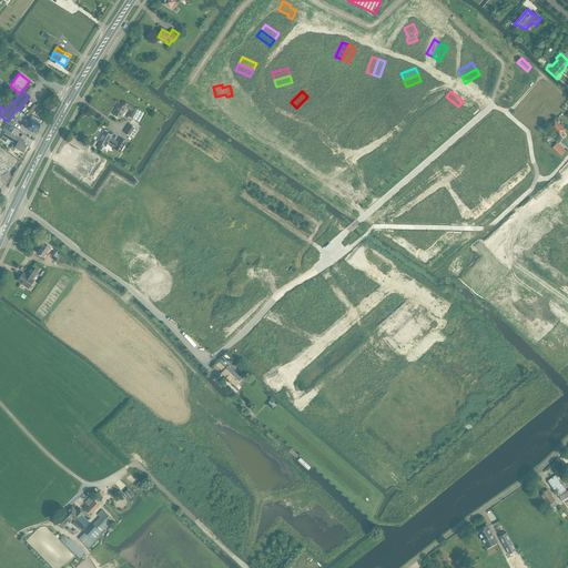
[(391,95),(386,101),(398,112),(403,105),(391,95)]
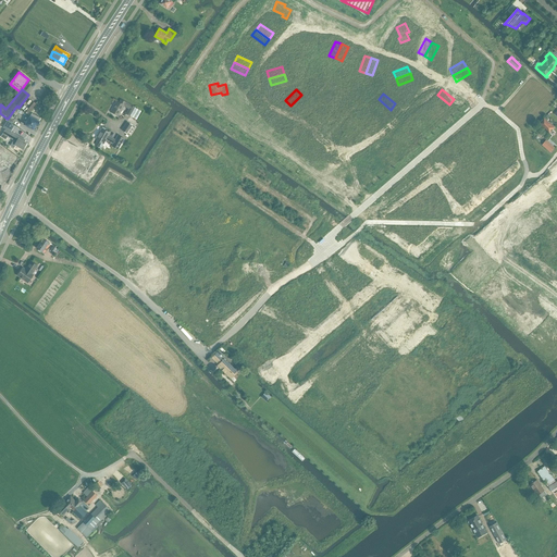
[(301,95),(291,106),(295,111),(307,99),(301,95)]
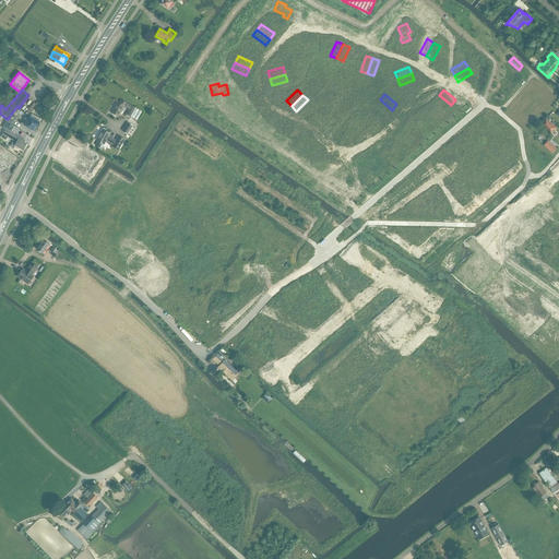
[(439,95),(435,100),(447,110),(451,105),(439,95)]
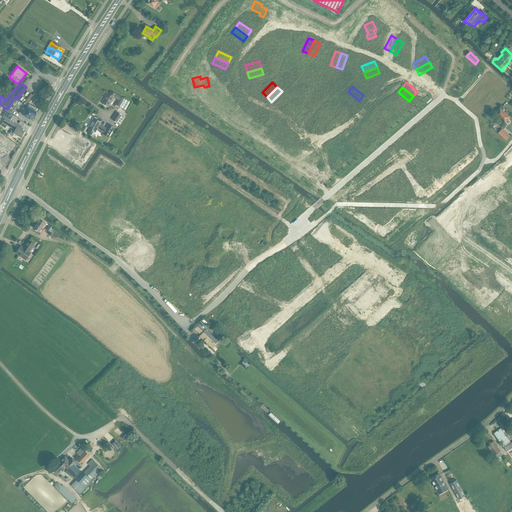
[(222,88),(211,97),(215,102),(226,93),(222,88)]
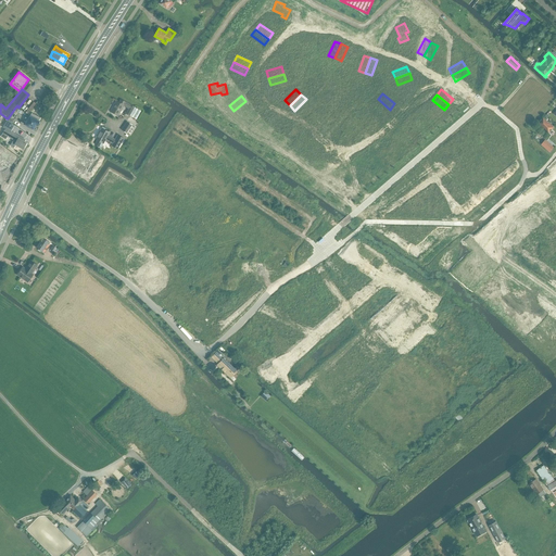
[(378,99),(374,104),(386,115),(390,110),(378,99)]
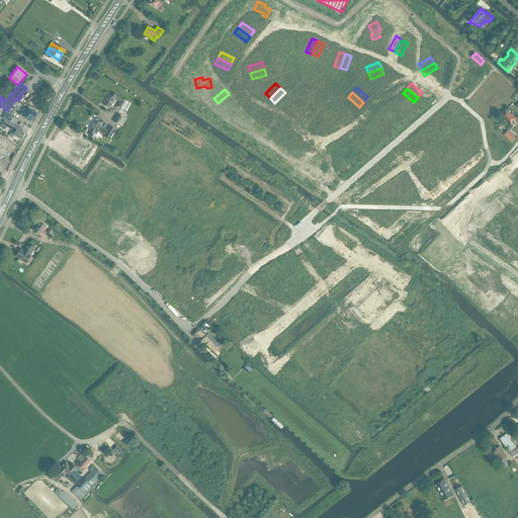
[(108,94),(102,104),(110,108),(115,98),(119,101),(117,105),(117,106),(120,108),(126,111),(132,103),(125,100),(112,93),(110,96),(108,94)]
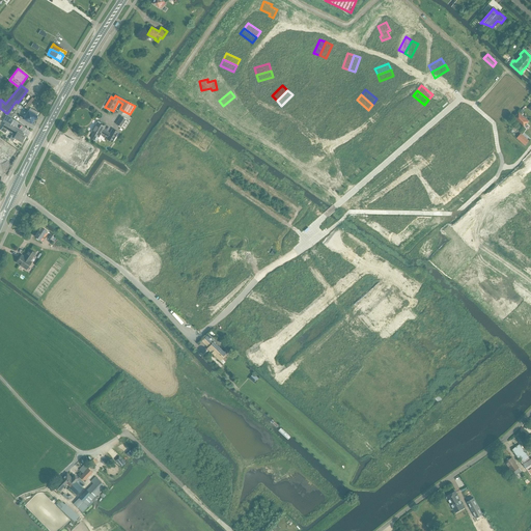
[(234,96),(223,106),(227,111),(239,102),(234,96)]
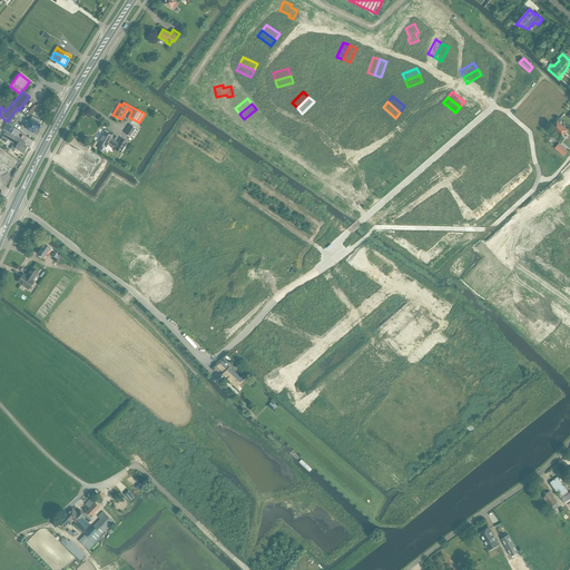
[(330,109),(323,125),(330,127),(336,112),(330,109)]
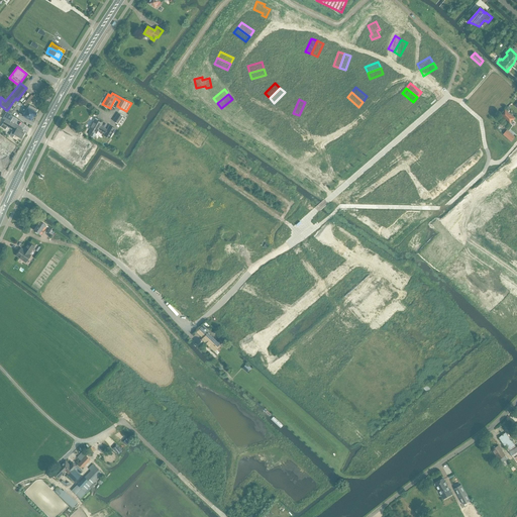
[(389,99),(384,103),(393,114),(398,110),(389,99)]
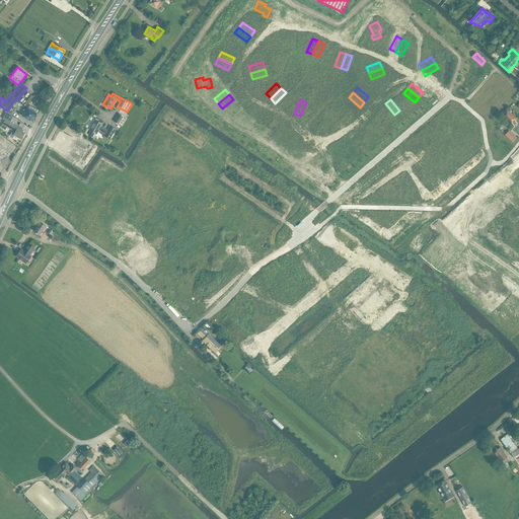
[(306,102),(300,116),(306,119),(312,105),(306,102)]
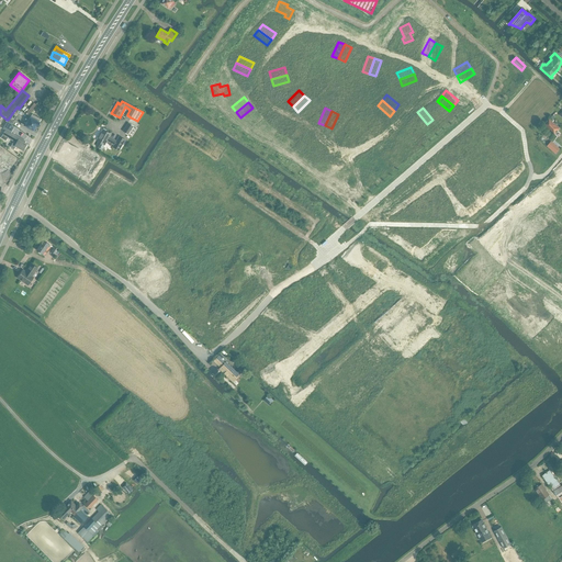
[(417,112),(412,116),(422,128),(427,124),(417,112)]
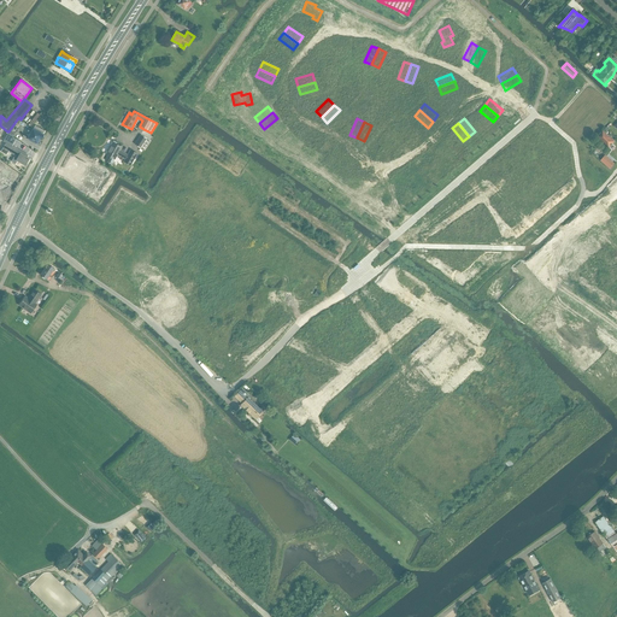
[(35,125),(28,139),(36,144),(40,139),(41,140),(43,135),(42,135),(45,131),(35,125)]
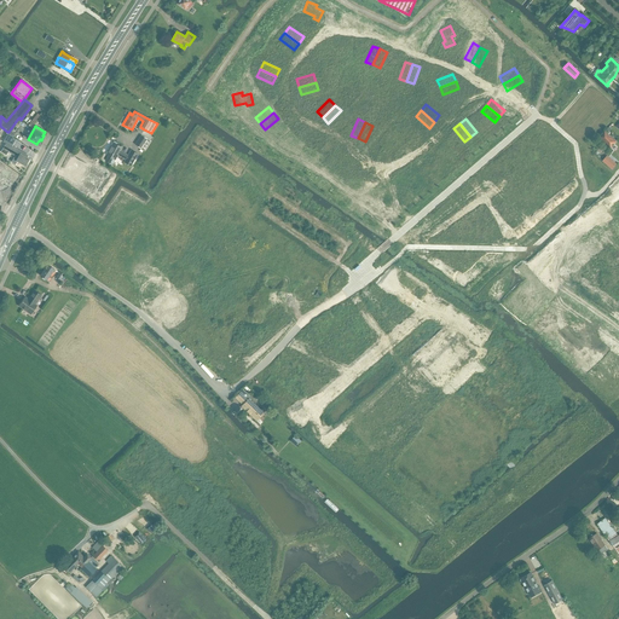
[(293,126),(281,139),(287,144),(299,131),(293,126)]
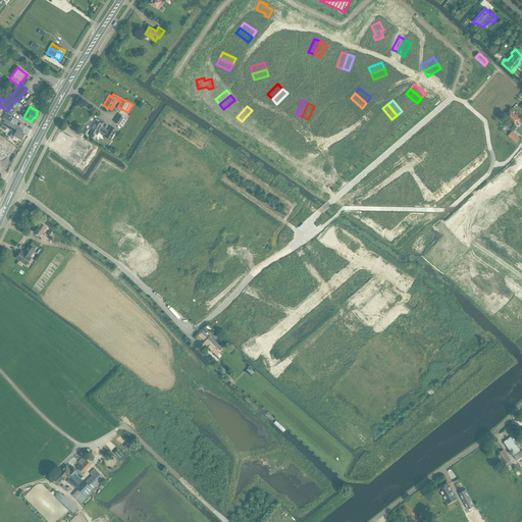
[(252,110),(242,121),(247,126),(257,115),(252,110)]
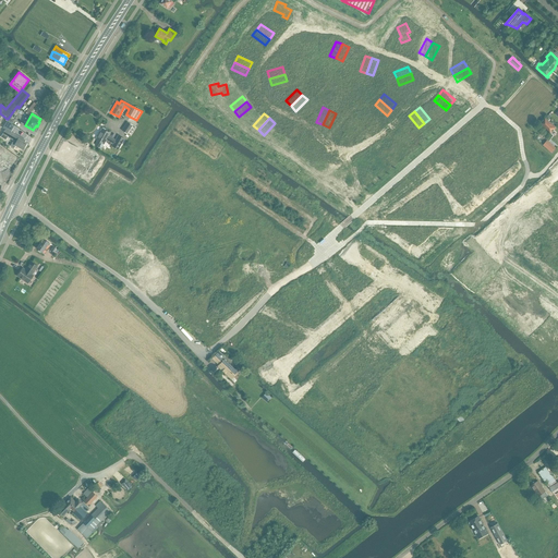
[(362,118),(354,119),(359,135),(365,133),(362,118)]
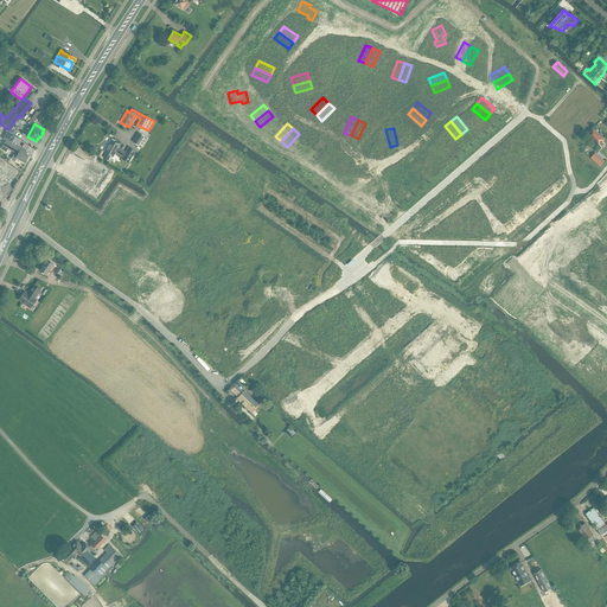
[(385,129),(378,132),(382,148),(390,147),(385,129)]
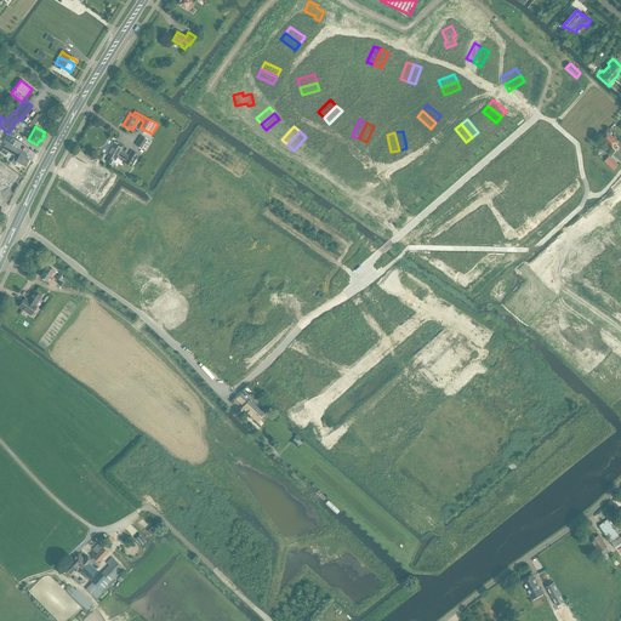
[(613,149),(619,142),(607,132),(600,138),(613,149)]
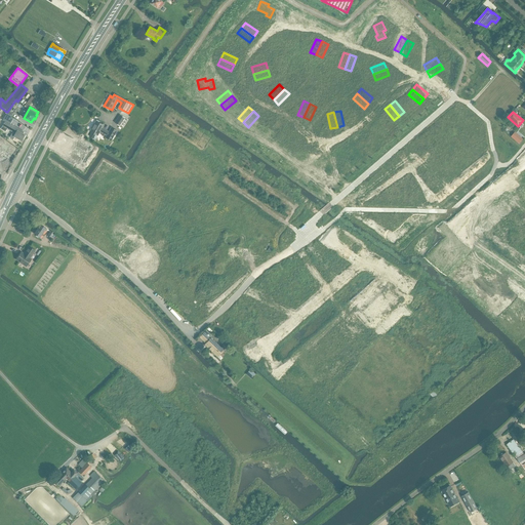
[(5,122),(0,129),(5,132),(7,129),(12,132),(9,137),(13,139),(14,137),(19,140),(22,142),(22,140),(23,139),(24,139),(26,136),(25,135),(24,134),(23,133),(24,132),(10,124),(13,118),(11,117),(7,114),(3,121),(5,122)]
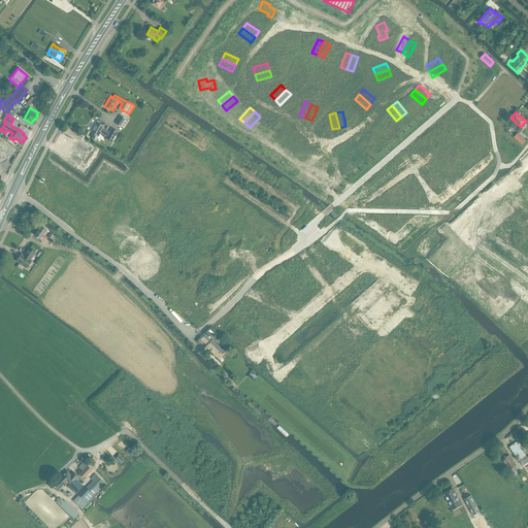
[(121,117),(116,124),(122,129),(123,129),(128,122),(121,117)]
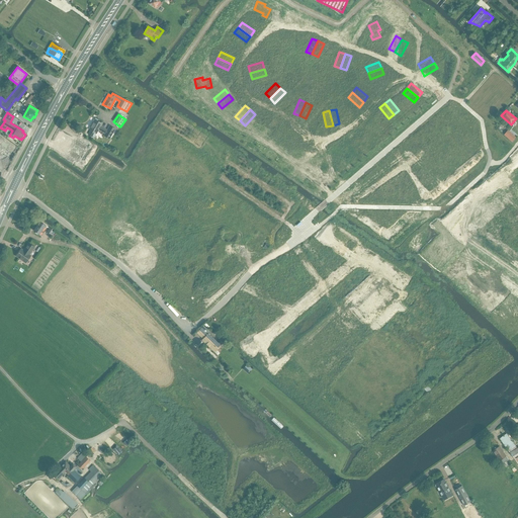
[(90,131),(88,135),(93,139),(96,134),(96,135),(98,130),(105,134),(104,136),(109,139),(114,130),(115,130),(109,126),(107,131),(100,126),(101,123),(97,121),(98,120),(95,118),(94,119),(88,130),(90,131)]
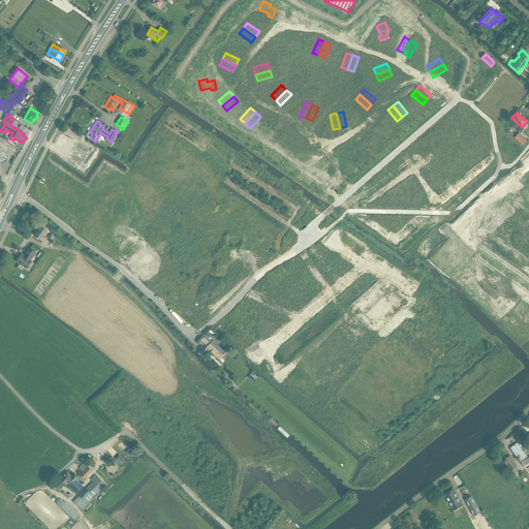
[(276,122),(268,134),(274,138),(282,126),(276,122)]
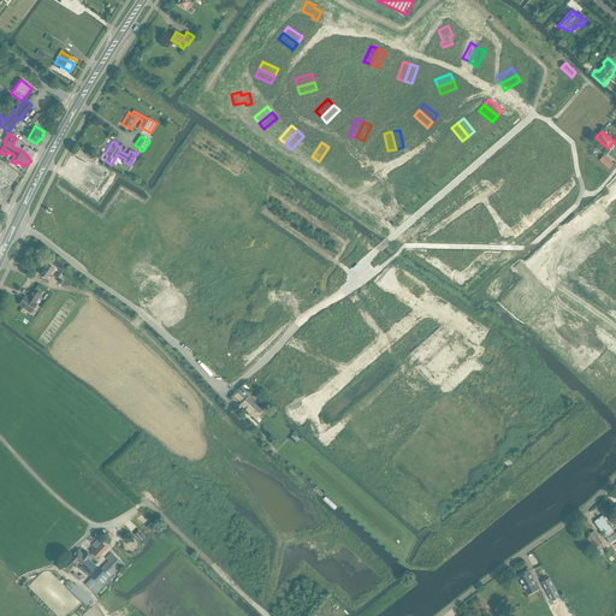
[(329,147),(319,161),(326,165),(335,150),(329,147)]
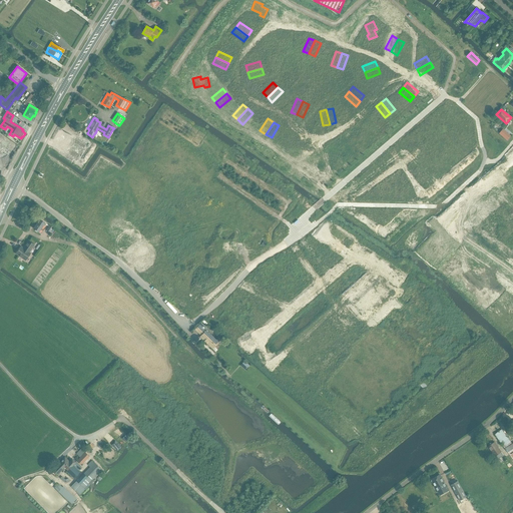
[(360,123),(356,128),(367,138),(371,133),(360,123)]
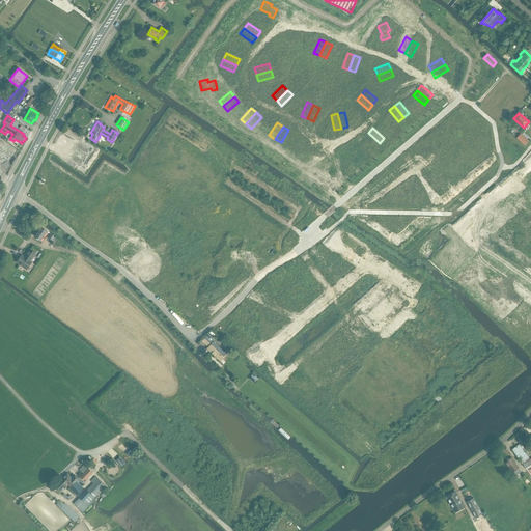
[(368,133),(364,138),(375,148),(380,143),(368,133)]
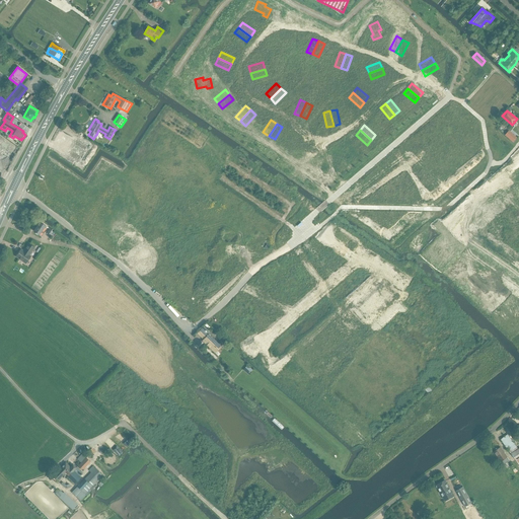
[(517,138),(510,132),(506,135),(514,142),(517,138)]
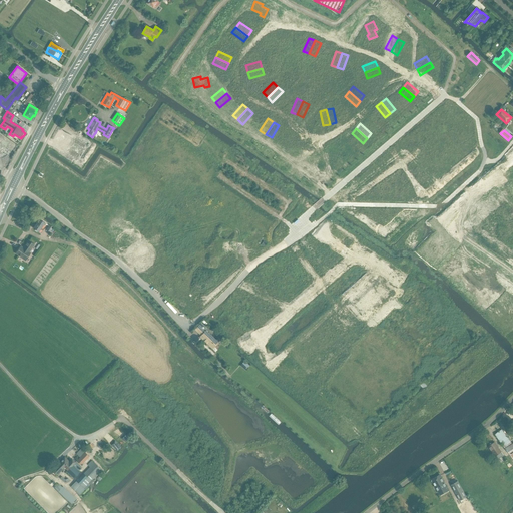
[(74,143),(72,145),(80,151),(82,148),(83,149),(86,143),(77,137),(74,140),(73,142),(74,143)]
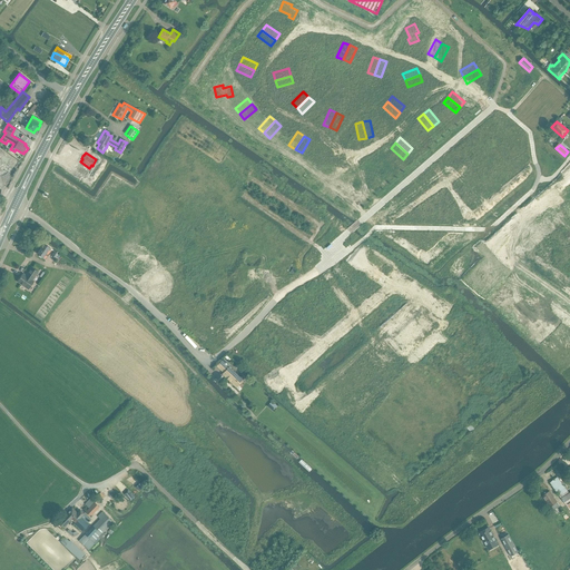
[(324,153),(313,164),(318,169),(330,157),(324,153)]
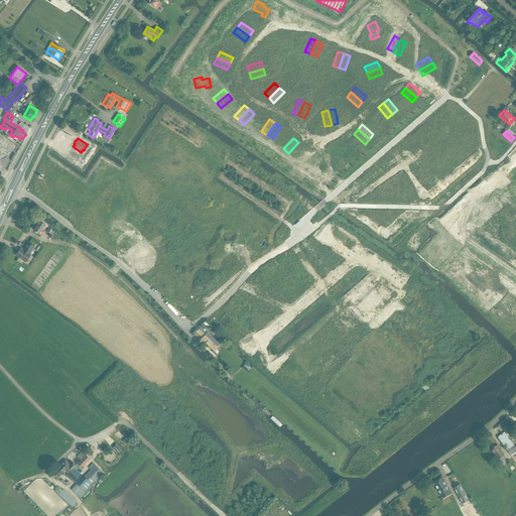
[(0,141),(0,148),(8,153),(11,148),(0,141)]
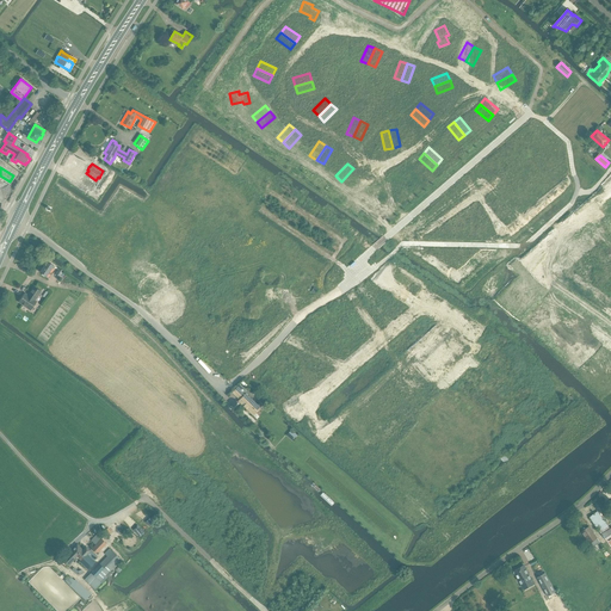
[(353,168),(341,181),(347,186),(359,174),(353,168)]
